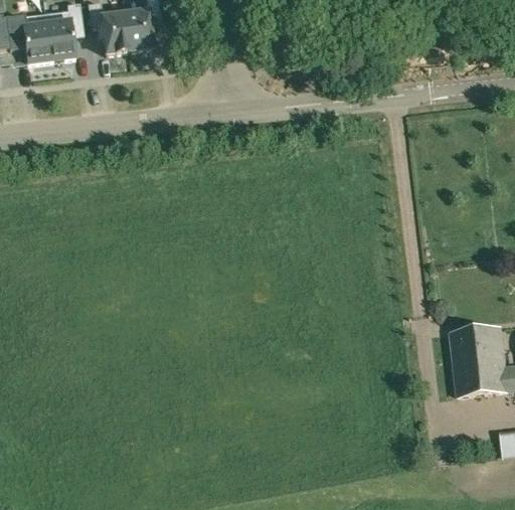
[(146,5),(124,8),(129,51),(153,48),(151,32),(156,31),(154,19),(160,19),(158,0),(145,0),(146,5)]
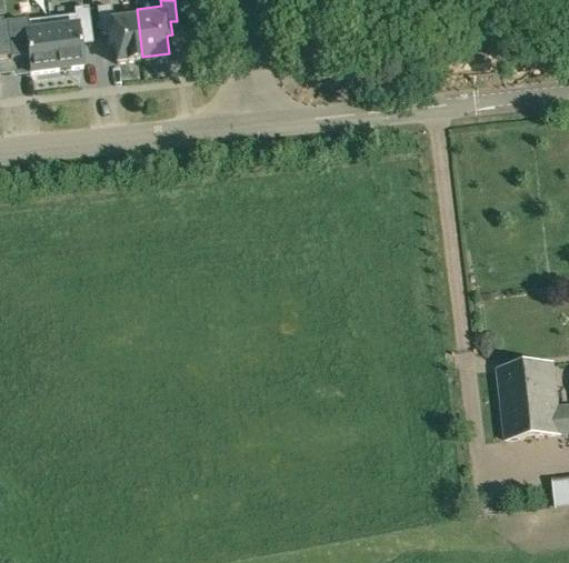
[(49,14),(56,68),(82,64),(79,41),(92,39),(88,2),(73,4),(75,11),(49,14)]
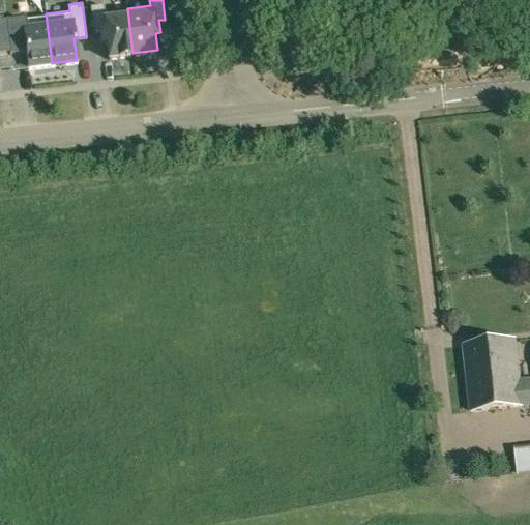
[(109,56),(133,53),(127,8),(105,11),(102,2),(90,4),(93,29),(105,27),(109,56)]
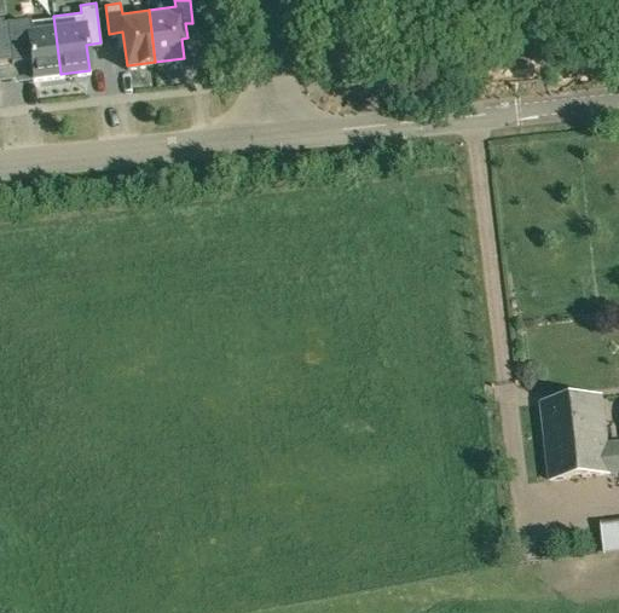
[(33,77),(61,74),(53,16),(11,22),(15,51),(29,48),(33,77)]
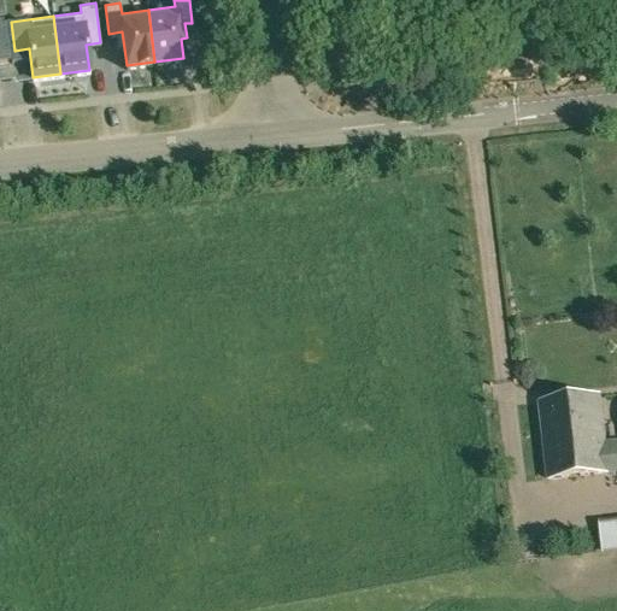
[(616,433),(604,435),(599,389),(540,395),(550,474),(616,465),(616,433)]
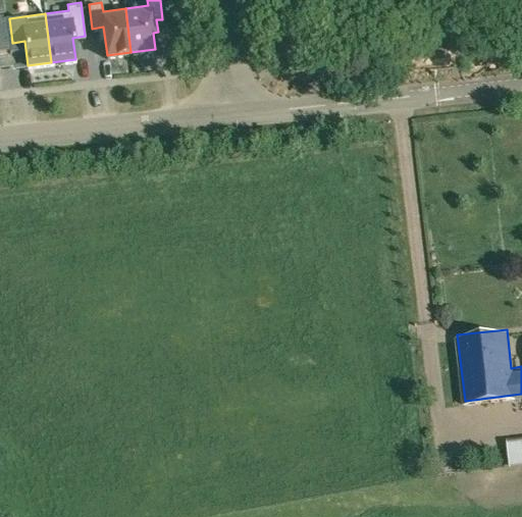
[(521,433),(507,435),(509,461),(510,464),(521,462),(521,433)]
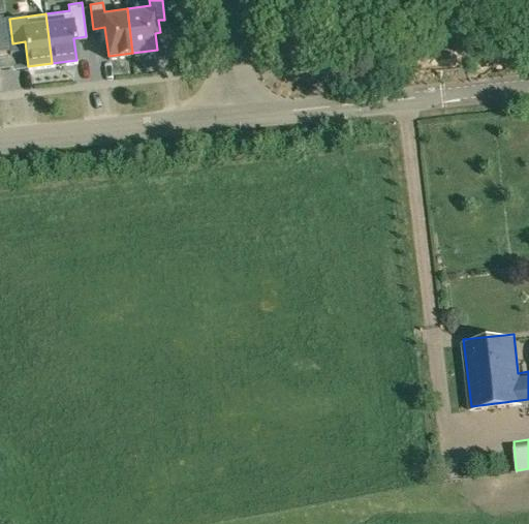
All buildings are outlined.
